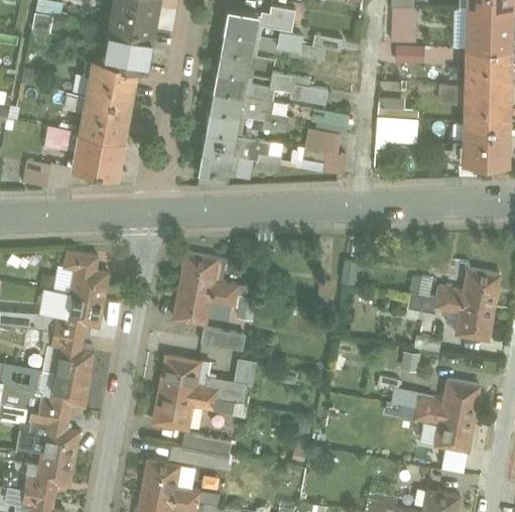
[(31,0),(30,11),(54,14),(55,3),(35,0),(31,0)]
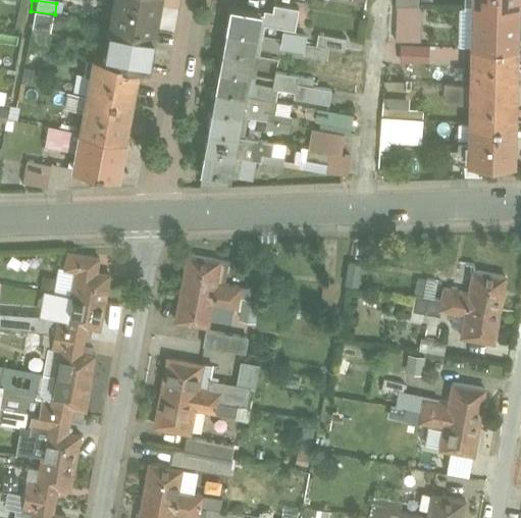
[(160,0),(115,0),(111,27),(154,34),(160,0)]
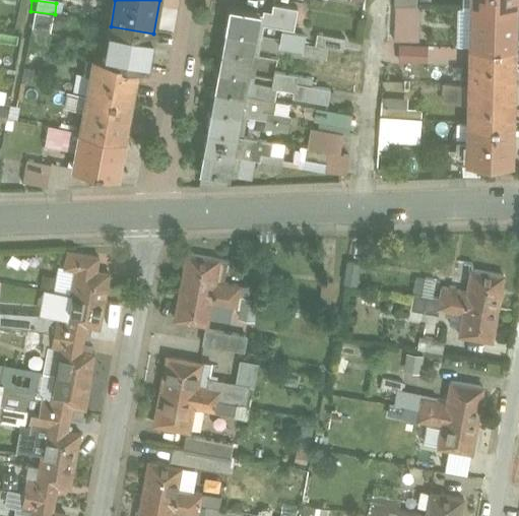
[(471,0),(471,11),(515,12),(514,0),(471,0)]
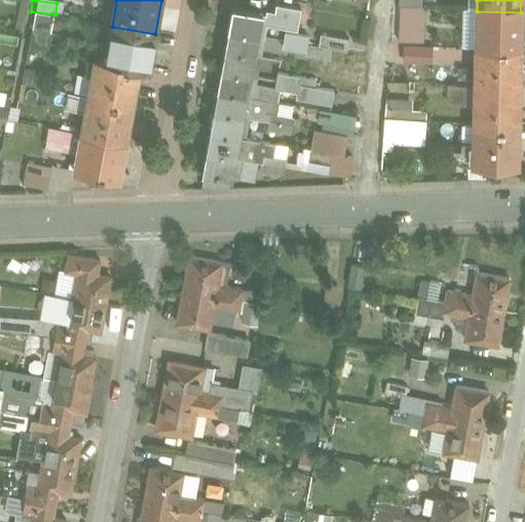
[(274,17),(232,10),(228,32),(229,32),(264,39),(266,26),(297,32),(301,10),(275,6),(274,17)]
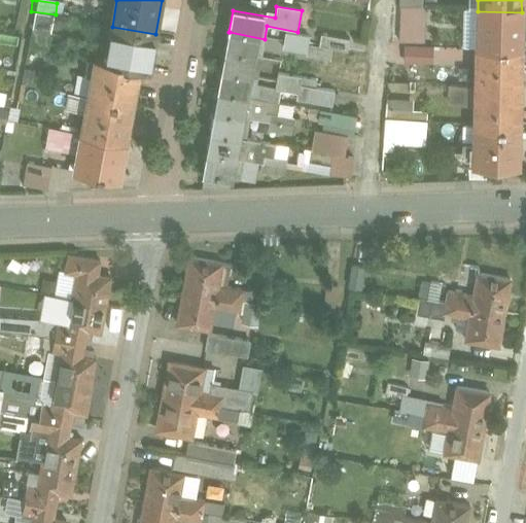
[(425,9),(400,8),(399,43),(424,44),(425,9)]
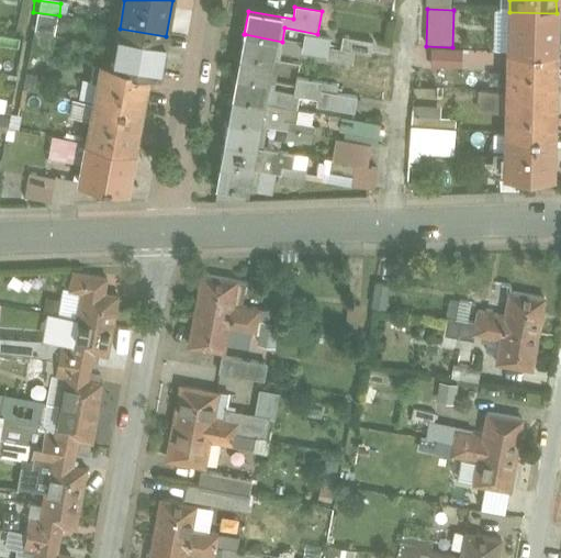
[(557,13),(509,12),(508,54),(556,55),(557,13)]
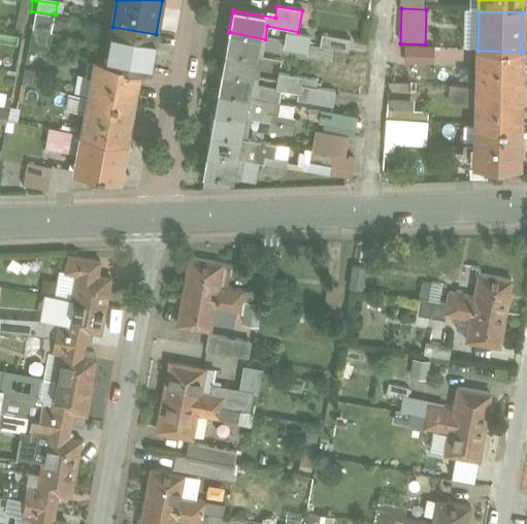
[(28,13),(24,50),(42,52),(45,15),(28,13)]
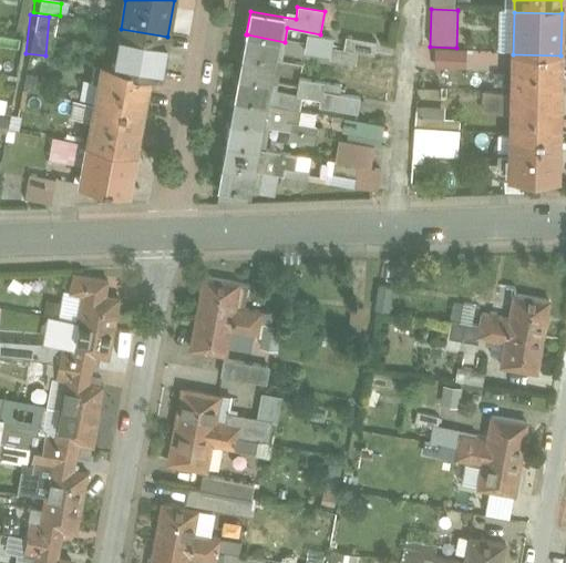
[(167,37),(121,29),(114,68),(103,65),(103,67),(160,78),(161,78),(161,77),(160,77),(167,37)]
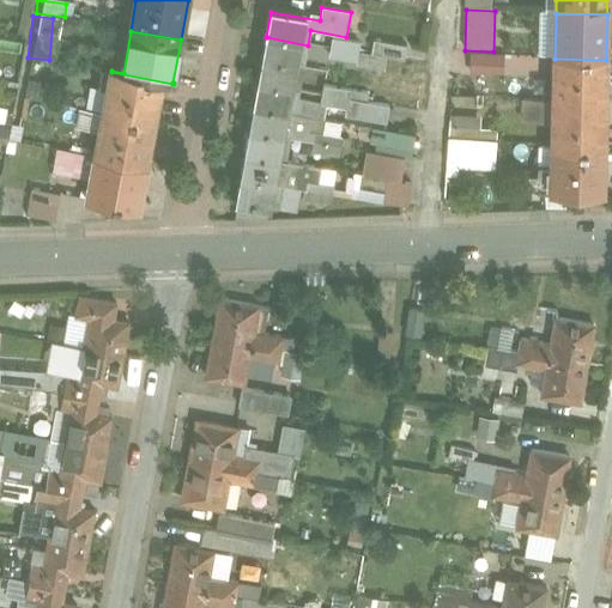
[(308,46),(267,37),(262,61),(303,68),(308,46)]
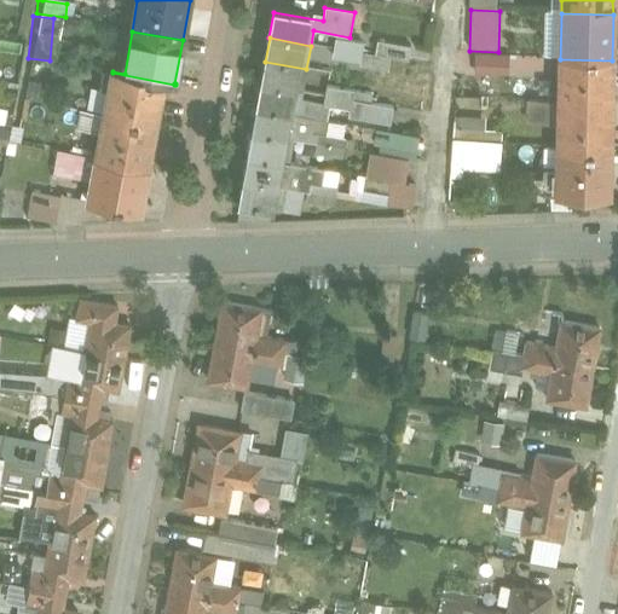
[(363,46),(336,41),(334,50),(361,54),(363,46)]
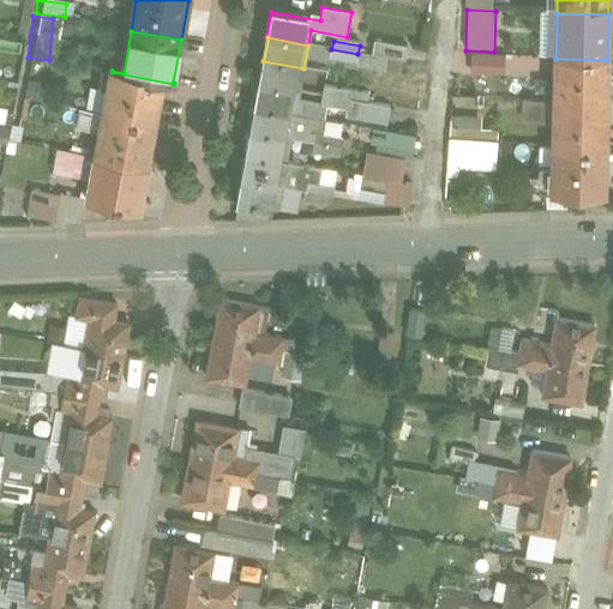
[(407,48),(374,42),(372,56),(404,62),(407,48)]
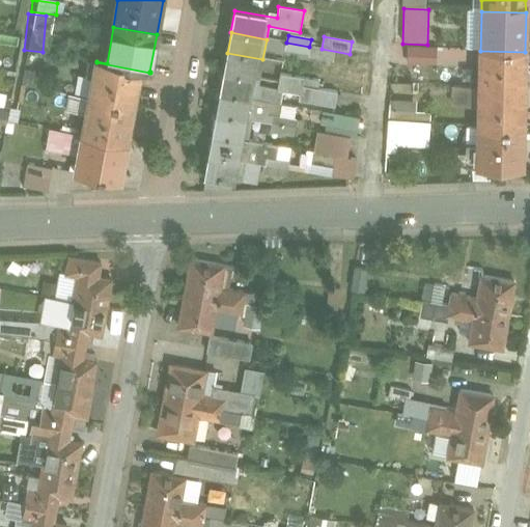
[(309,47),(286,43),(285,51),(308,54),(309,47)]
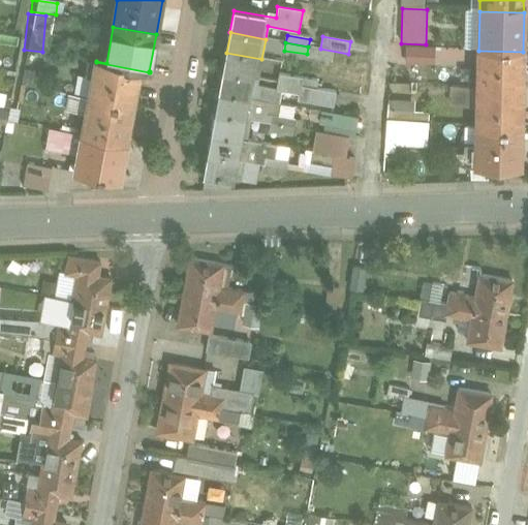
[(333,52),(310,48),(308,59),(331,62),(333,52)]
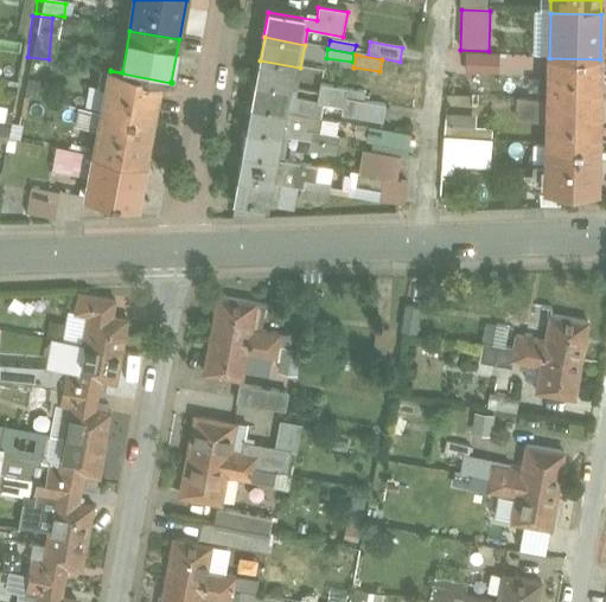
[(458,56),(458,77),(514,77),(514,57),(458,56)]
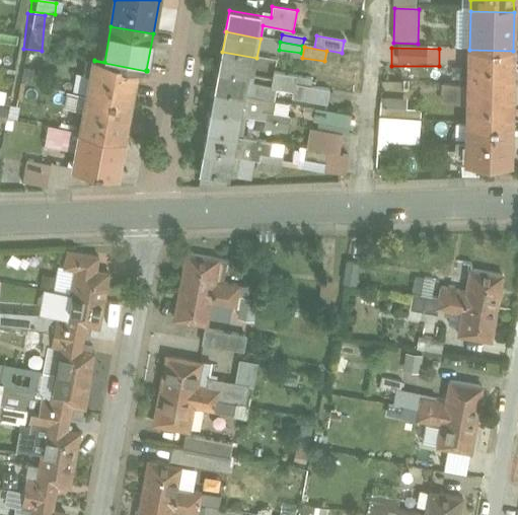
[(513,51),(469,50),(468,87),(512,88),(513,51)]
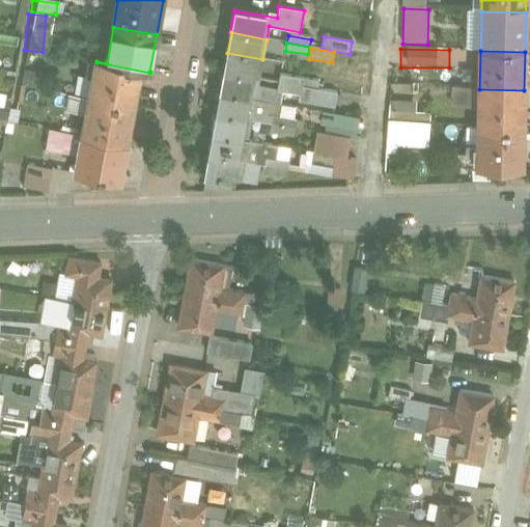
[(262,59),(227,53),(223,74),(258,80),(262,59)]
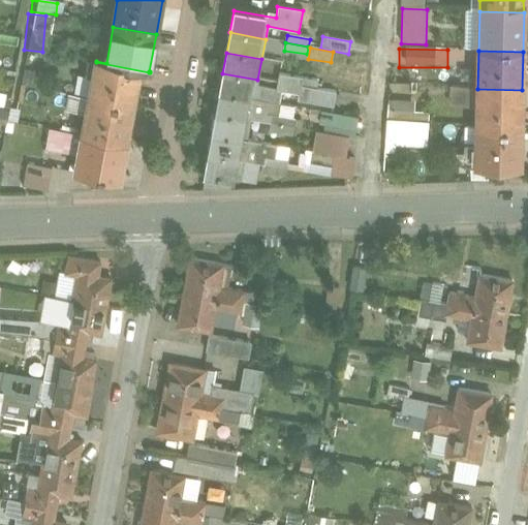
[(96,62),(95,62),(96,63),(89,99),(132,107),(138,71),(149,72),(96,62)]
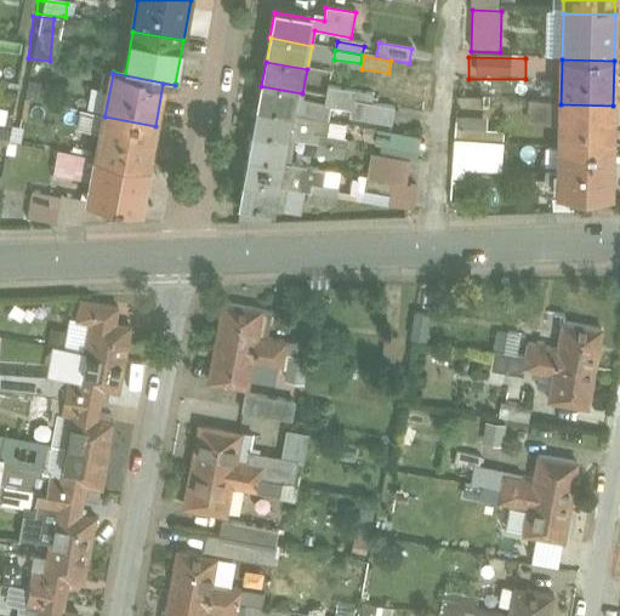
[(501,95),(502,80),(478,80),(477,95),(501,95)]
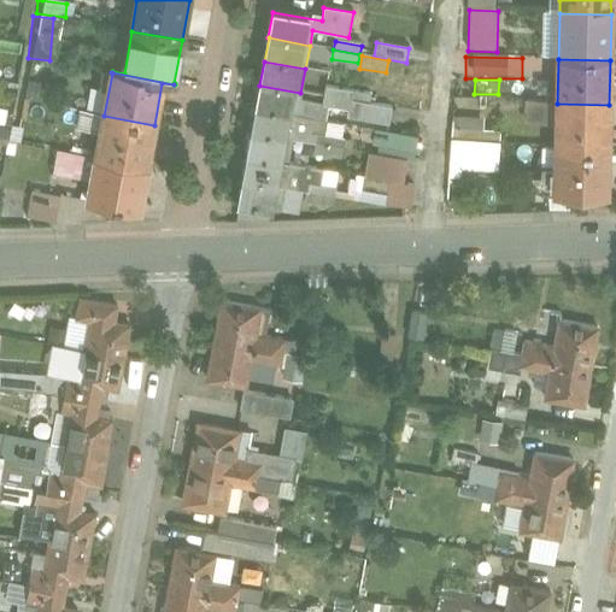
[(300,93),(259,86),(256,110),(295,117),(299,103),(300,93)]
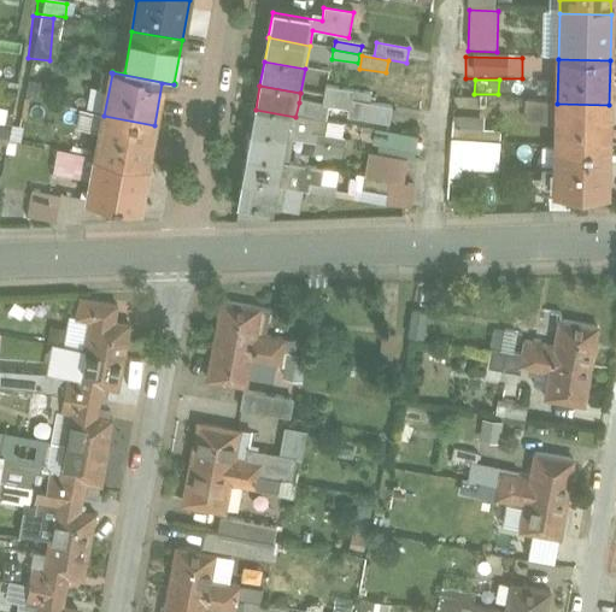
[(340,90),(328,88),(326,98),(338,99),(340,90)]
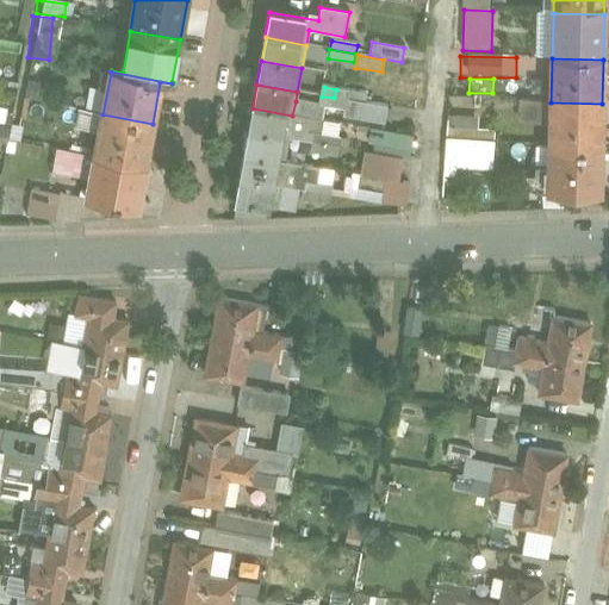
[(348,92),(336,89),(334,98),(347,100),(348,92)]
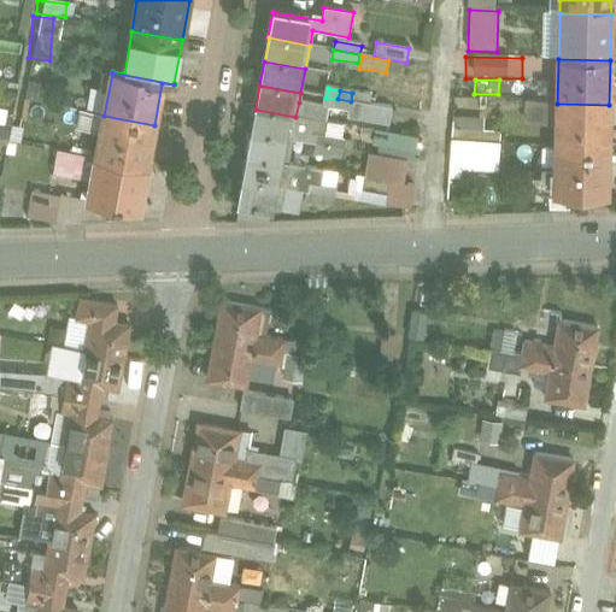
[(370,96),(352,93),(351,101),(369,105),(370,96)]
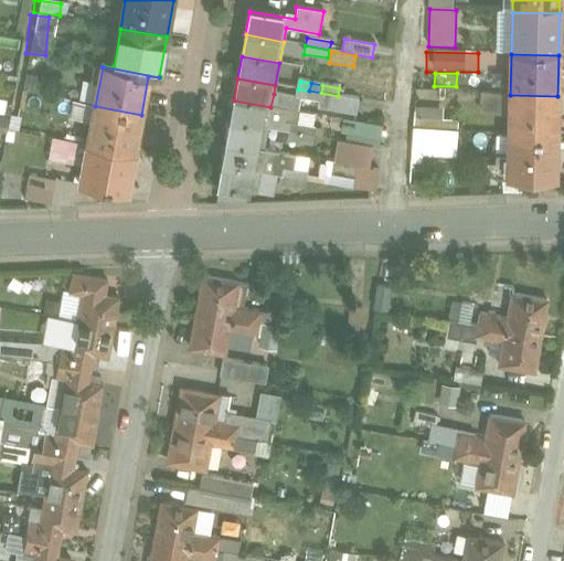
[(309,91),(298,90),(297,97),(308,99),(309,91)]
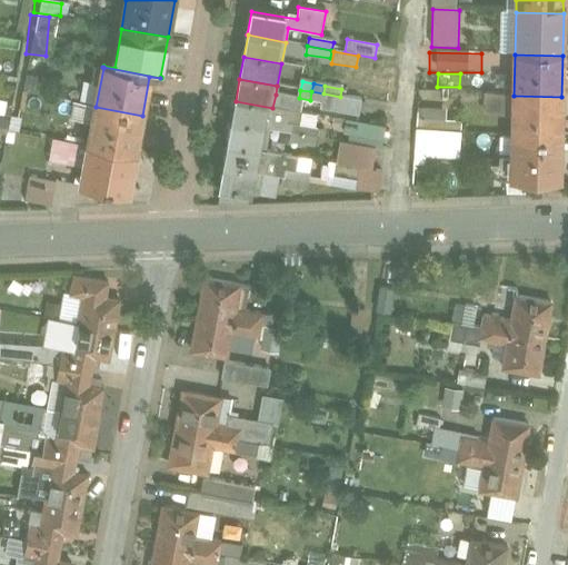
[(324,93),(311,91),(310,100),(321,102),(324,93)]
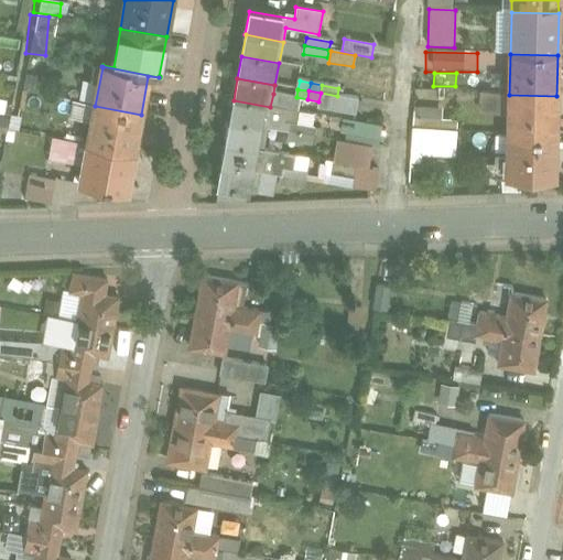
[(337,96),(321,93),(318,101),(317,108),(356,116),(358,99),(337,96)]
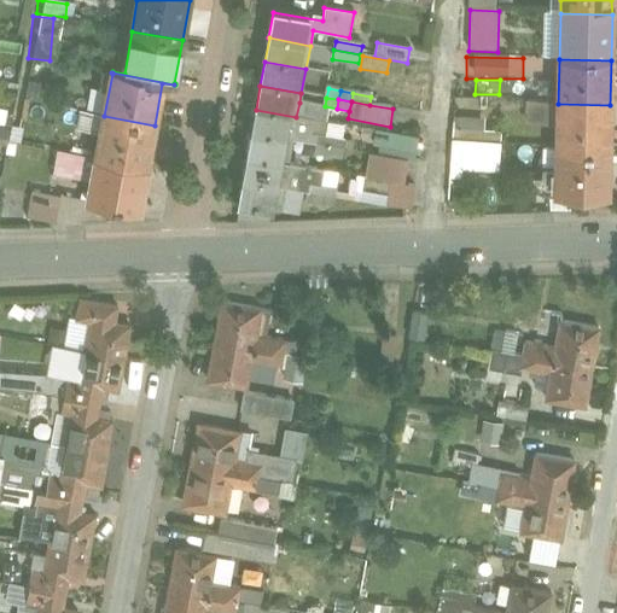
[(307,104),(300,103),(296,117),(304,118),(307,104)]
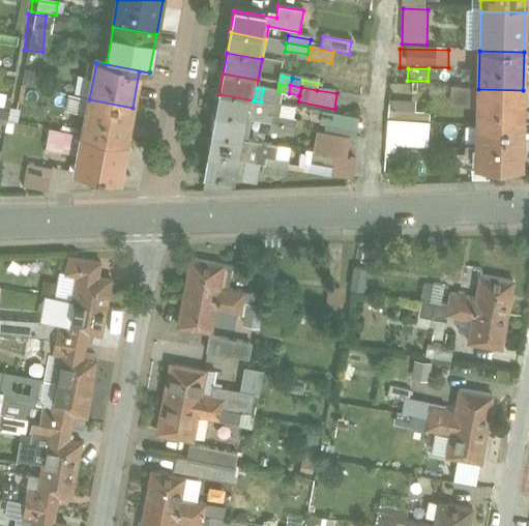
[(444,88),(443,107),(456,107),(456,88),(444,88)]
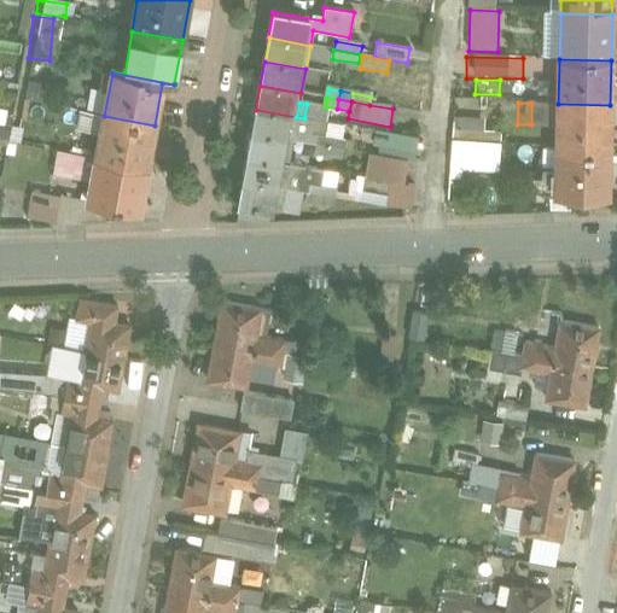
[(610,105),(558,104),(557,150),(609,151),(610,105)]
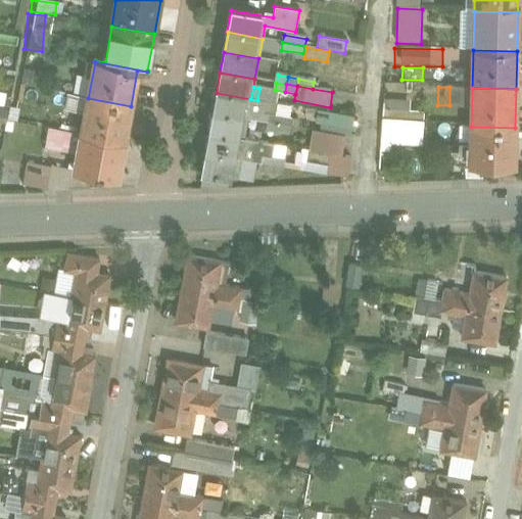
[(250,99),(217,93),(212,112),(247,119),(270,123),(272,114),(274,114),(276,103),(257,100),(250,99)]
